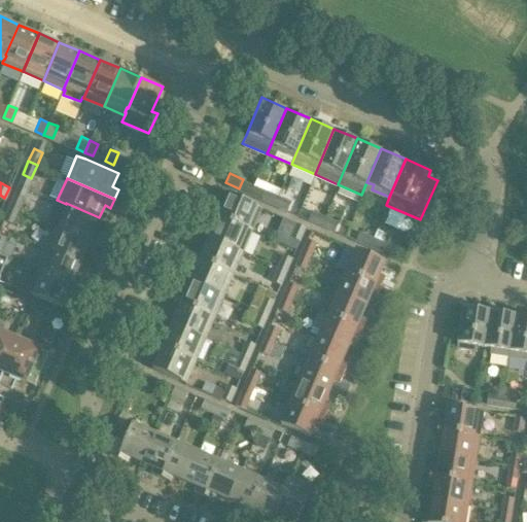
[(274,203),(278,195),(265,188),(260,198),(274,203)]
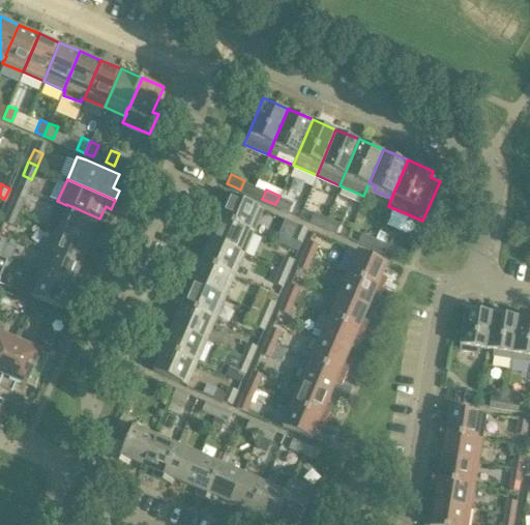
[(16,193),(9,205),(19,209),(24,196),(16,193)]
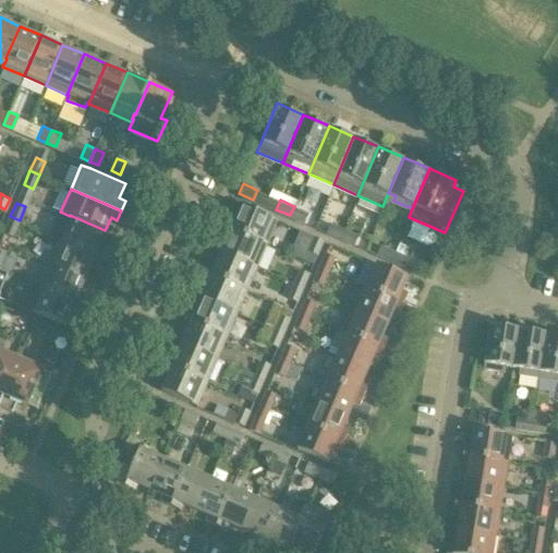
[(226,225),(266,242),(277,218),(242,203),(235,217),(229,215),(226,225)]
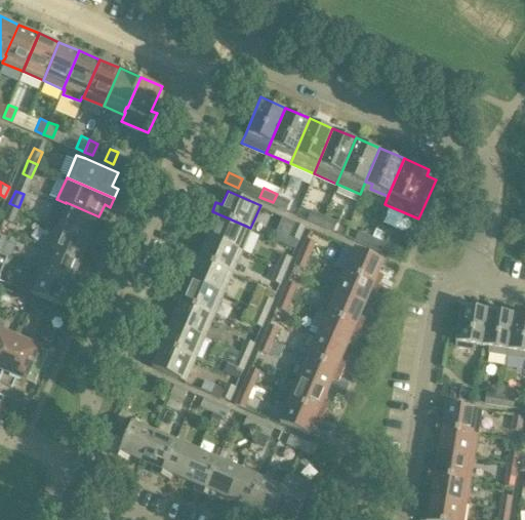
[(289,199),(277,194),(273,202),(285,208),(289,199)]
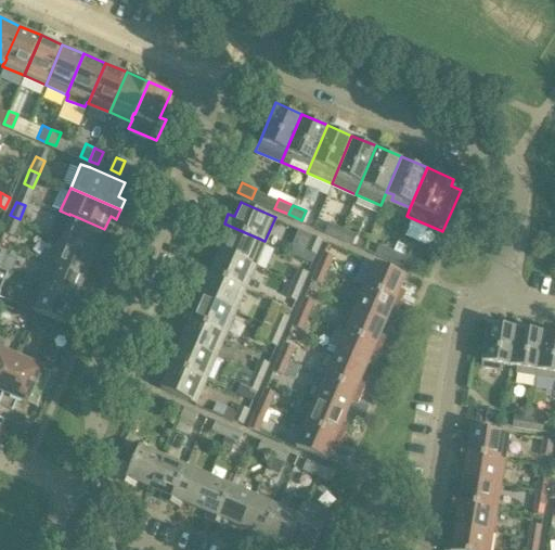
[(69,214),(69,215),(60,237),(101,254),(105,245),(99,242),(104,229),(69,214)]
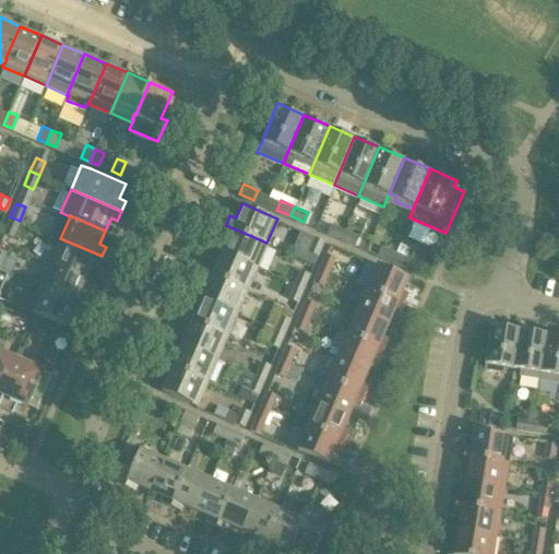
[(20,221),(10,216),(4,231),(13,235),(20,221)]
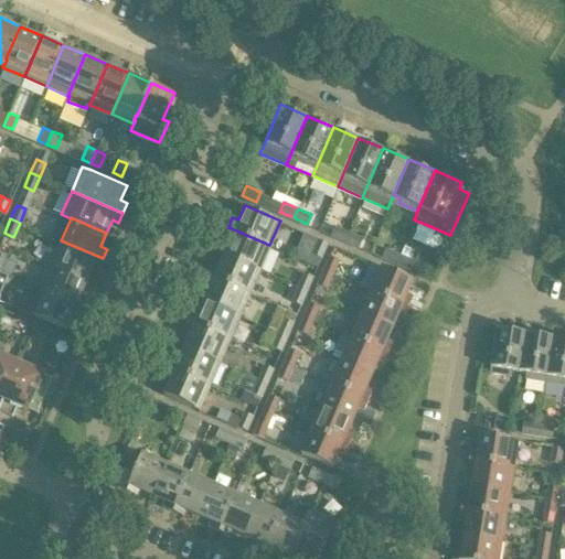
[(344,238),(349,229),(334,223),(330,233),(344,238)]
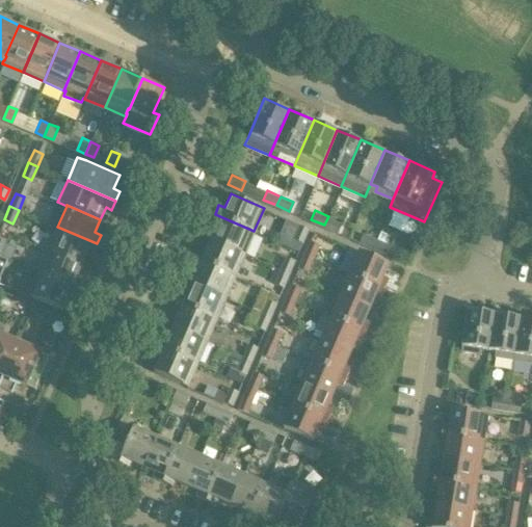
[(254,231),(215,214),(211,224),(216,226),(211,238),(244,253),(254,231)]
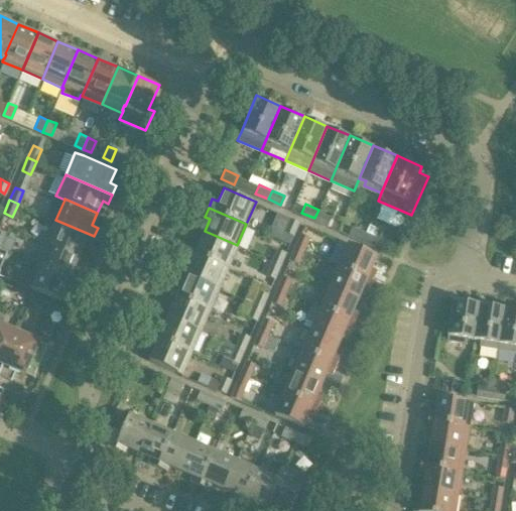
[(331,215),(318,210),(314,218),(327,224),(331,215)]
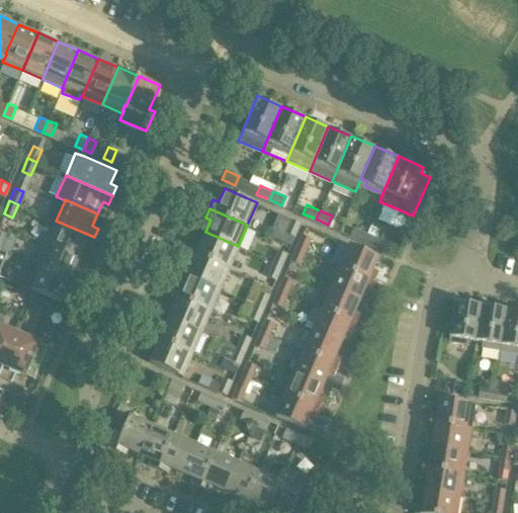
[(300,221),(291,217),(285,231),(294,235),(300,221)]
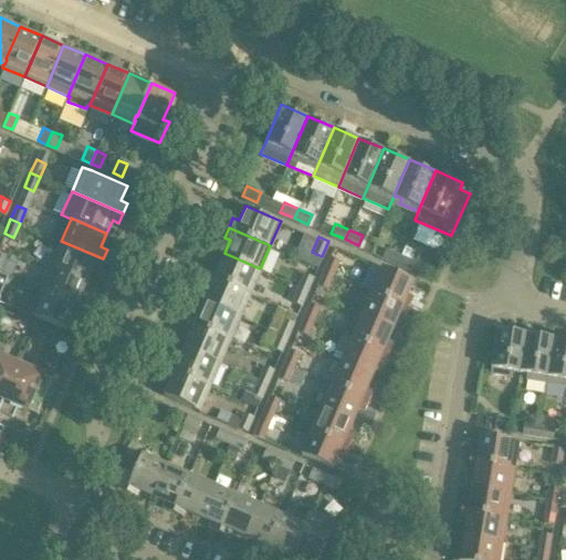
[(103,259),(61,241),(51,264),(86,280),(93,266),(98,270),(103,259)]
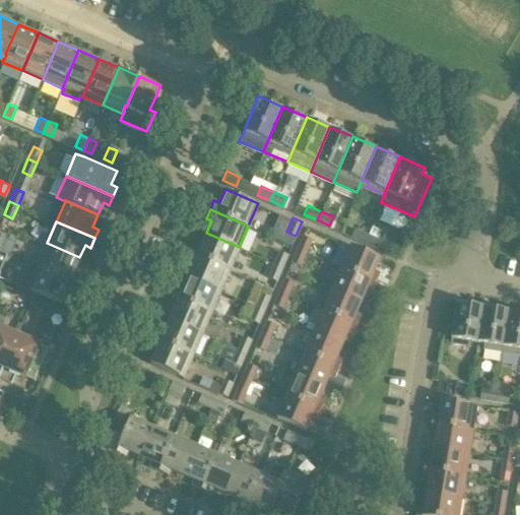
[(364,241),(368,233),(355,227),(351,236),(364,241)]
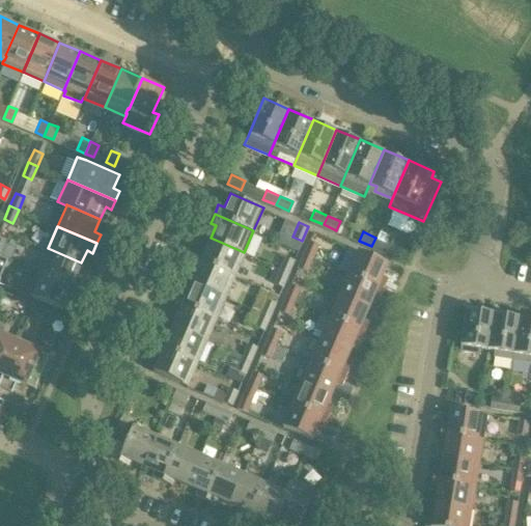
[(244,252),(211,238),(205,250),(199,248),(195,257),(234,274),(244,252)]
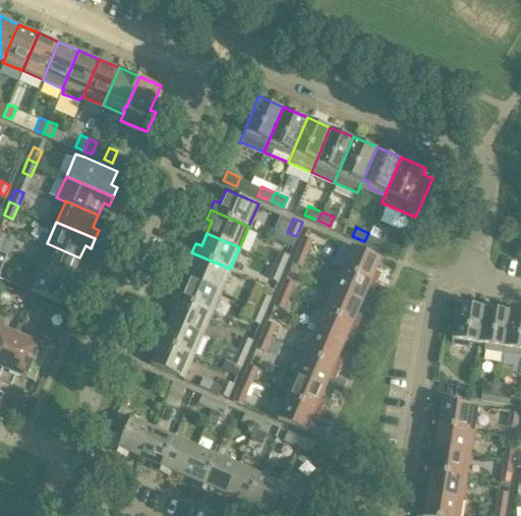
[(382,238),(368,233),(364,241),(378,247),(382,238)]
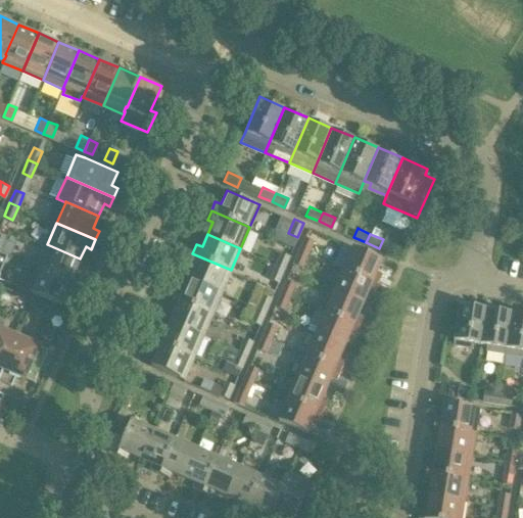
[(299,248),(308,252),(315,239),(305,235),(299,248)]
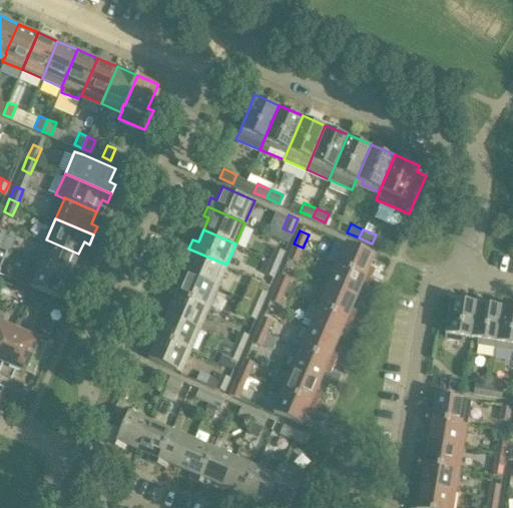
[(78,254),(46,239),(37,261),(75,277),(79,269),(73,266),(78,254)]
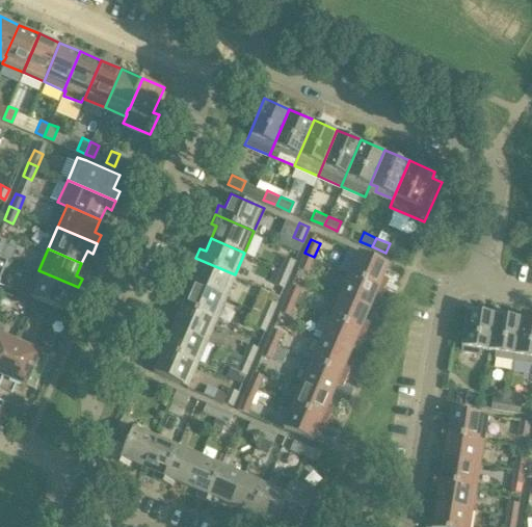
[(350,272),(384,287),(389,278),(382,275),(389,262),(360,249),(350,272)]
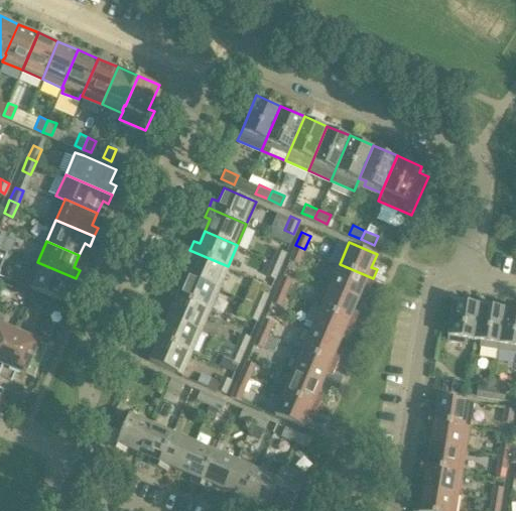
[(304,249),(295,245),(289,258),(299,262),(304,249)]
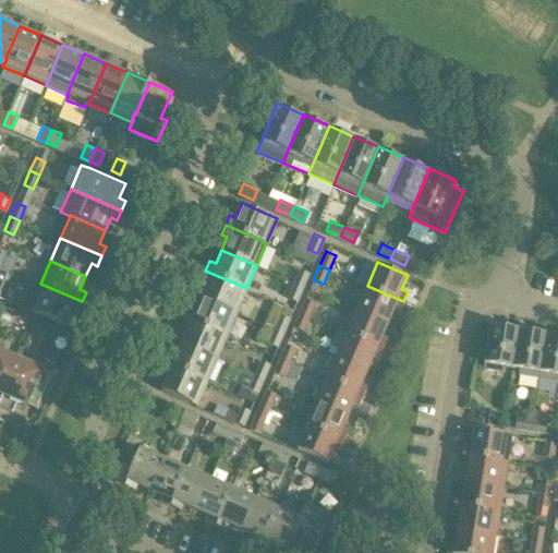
[(293,281),(304,286),(311,271),(300,266),(293,281)]
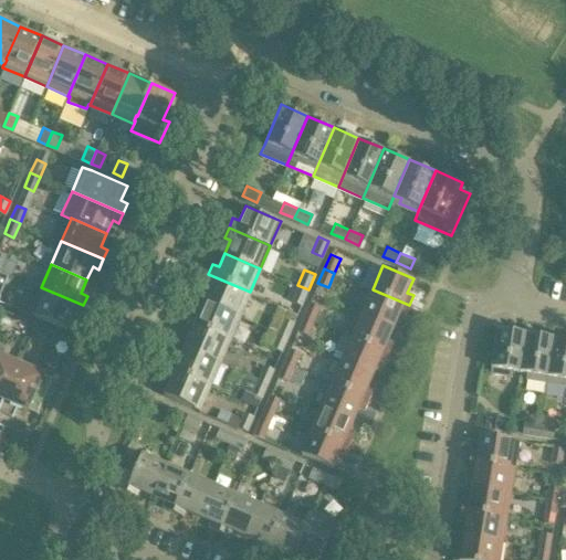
[(250,292),(208,274),(205,283),(210,286),(205,299),(240,315),(250,292)]
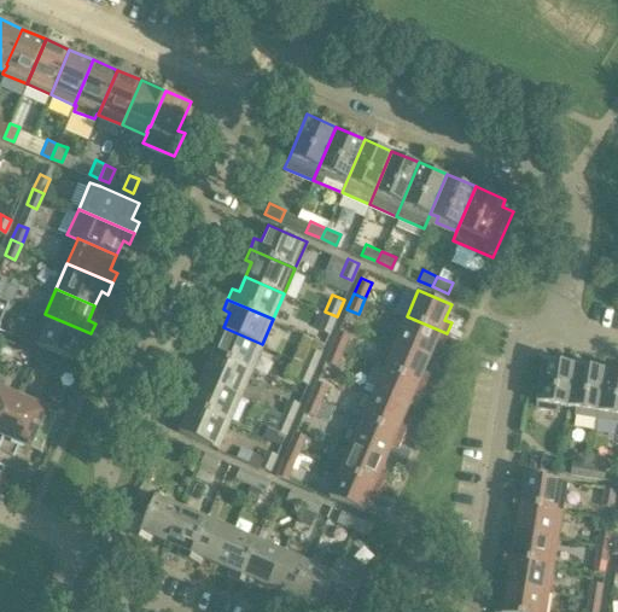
[(337,316),(325,312),(319,327),(330,332),(337,316)]
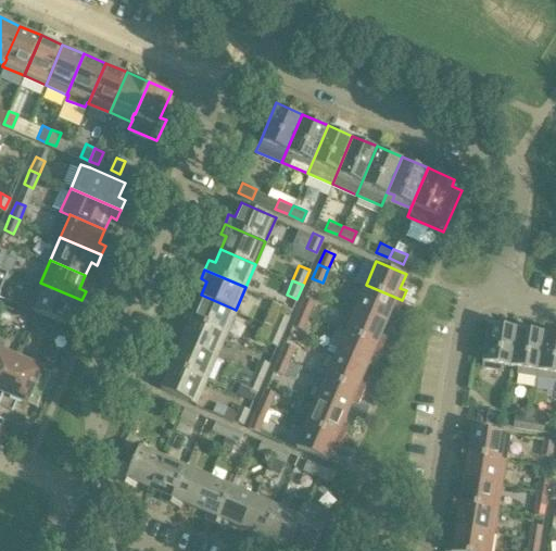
[(81,300),(40,283),(30,307),(65,322),(72,308),(77,310),(81,300)]
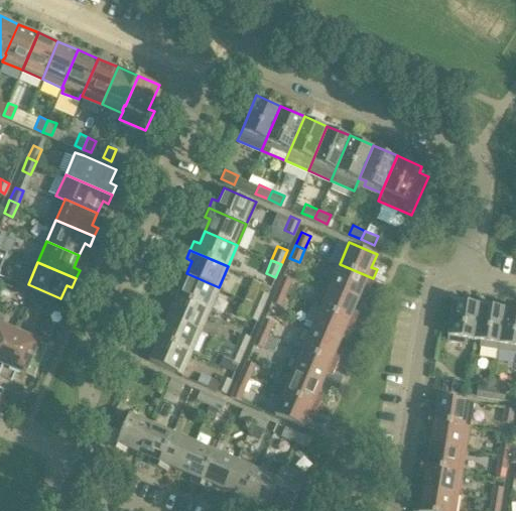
[(340,264),(331,285),(359,297),(364,285),(369,287),(373,278),(340,264)]
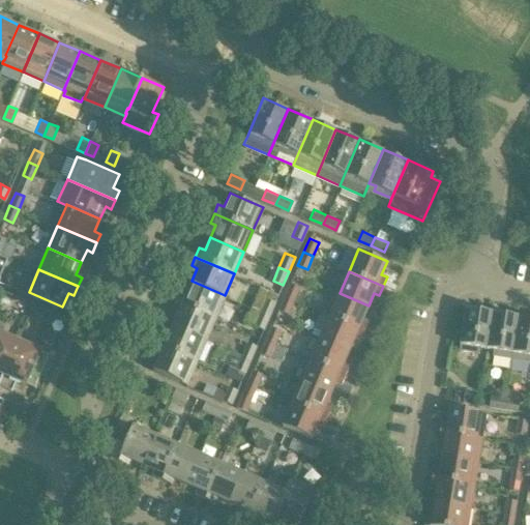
[(225,295),(192,281),(186,293),(180,291),(176,299),(215,317),(225,295)]
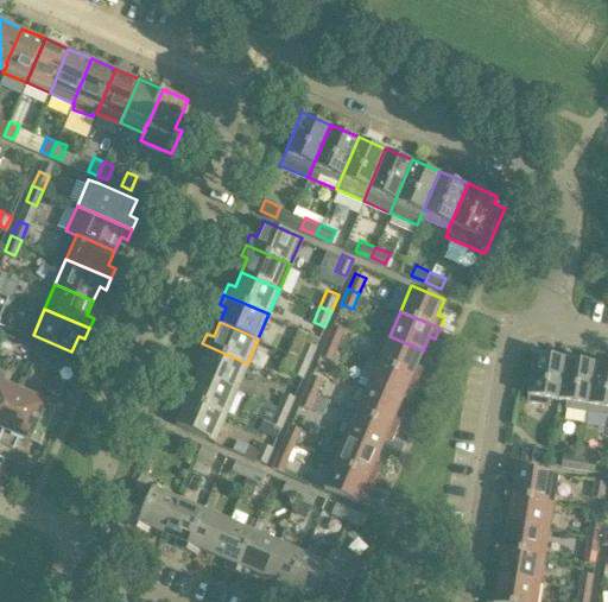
[(325,338),(337,343),(343,328),(333,323),(325,338)]
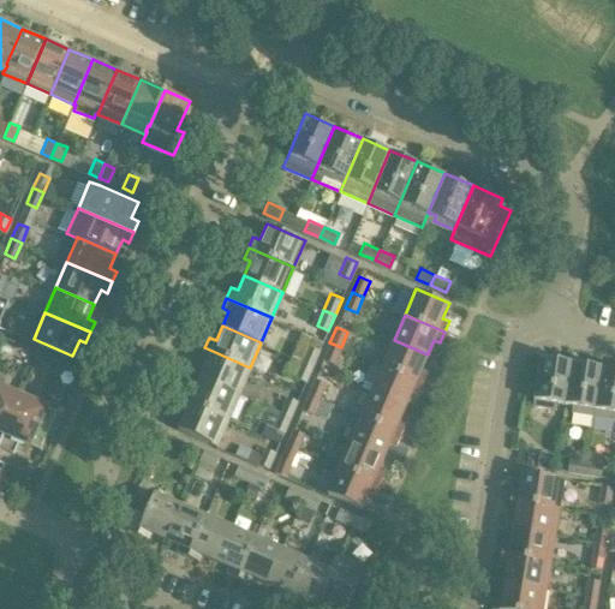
[(428,354),(394,340),(383,365),(423,382),(428,371),(421,369),(428,354)]
